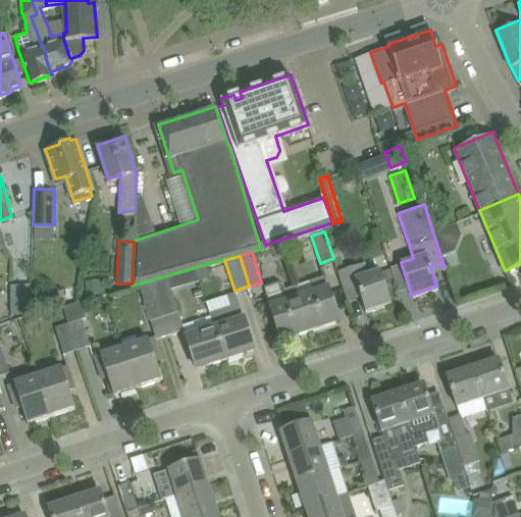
[(337,268),(347,300),(349,299),(348,294),(358,291),(365,310),(391,301),(378,266),(366,271),(363,260),(337,268)]
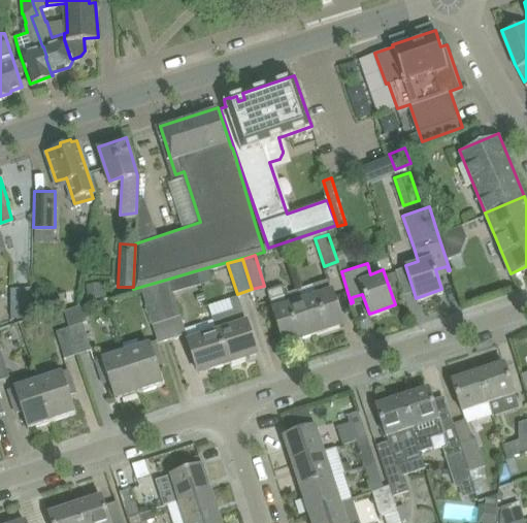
[(200,282),(197,270),(169,279),(173,290),(200,282)]
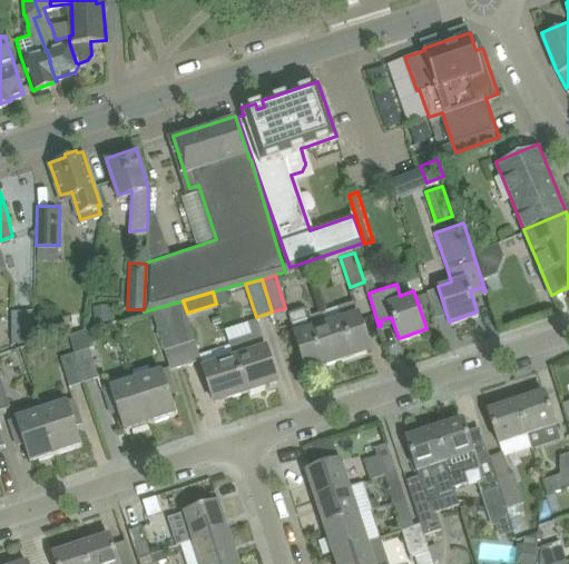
[(326,323),(339,358),(370,347),(359,312),(356,313),(352,300),(336,306),(341,317),(326,323)]
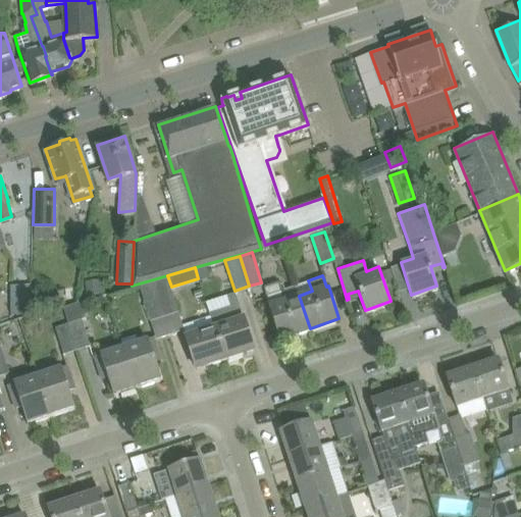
[(102,276),(83,279),(86,295),(105,292),(102,276)]
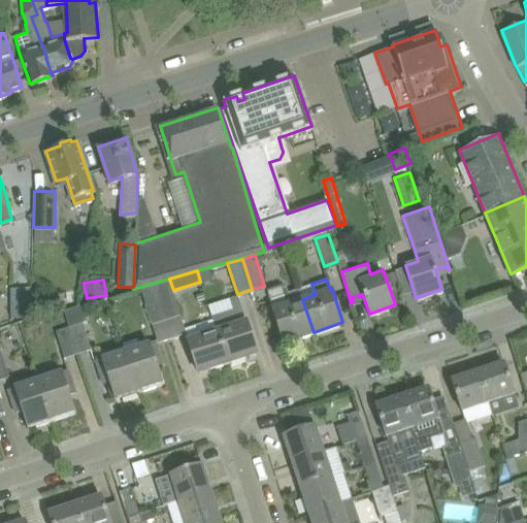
[(154,284),(165,317),(179,313),(168,280),(154,284)]
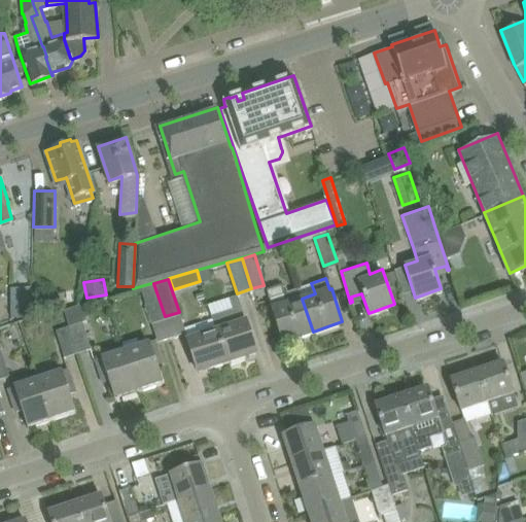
[(151,321),(165,316),(153,283),(140,286),(151,321)]
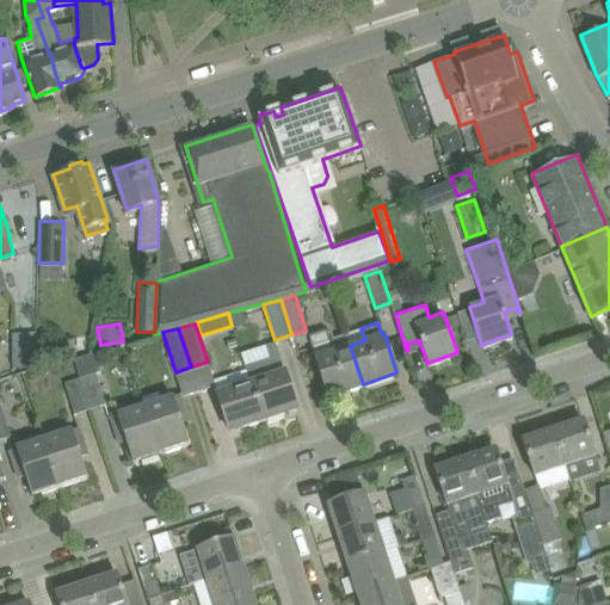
[(328,395),(363,384),(350,346),(333,351),(326,328),(309,334),(316,357),(315,357),(328,395)]
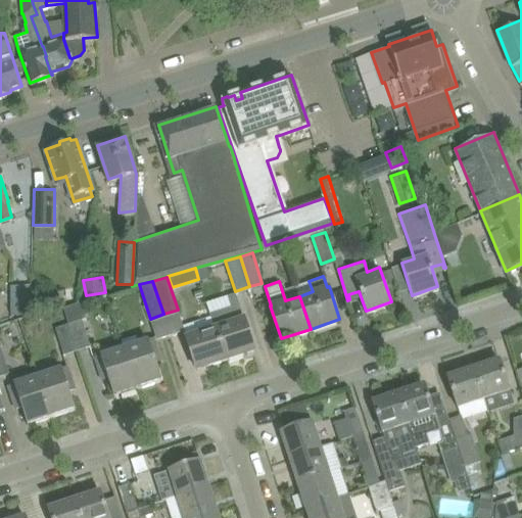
[(232,310),(212,317),(215,323),(226,357),(253,347),(236,297),(229,299),(232,310)]
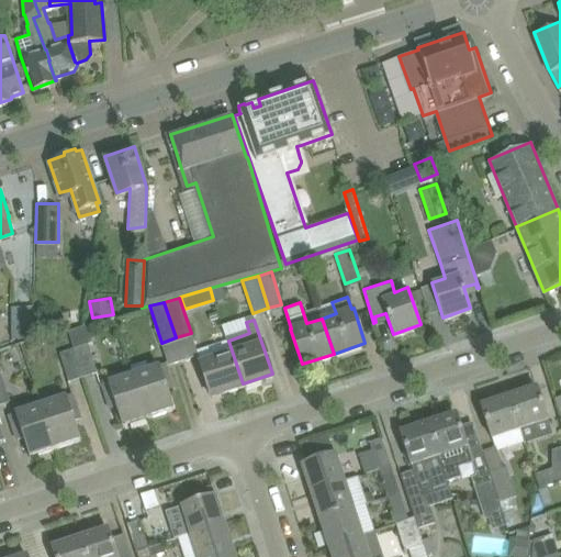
[(74,345),(83,374),(97,369),(88,341),(92,340),(87,323),(68,330),(74,345)]
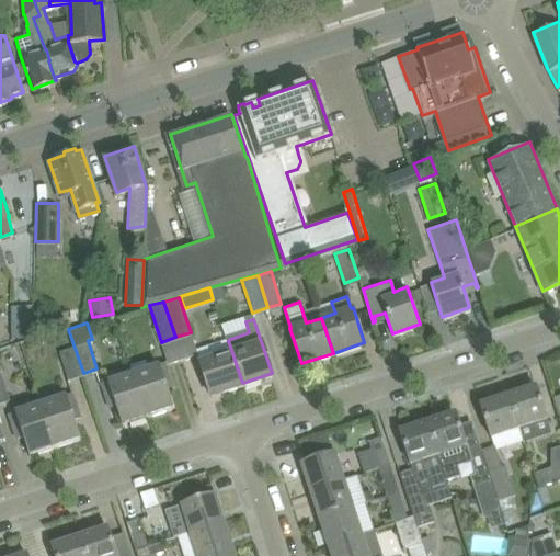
[(210,354),(198,358),(210,393),(242,383),(230,347),(228,340),(227,336),(206,342),(210,354)]
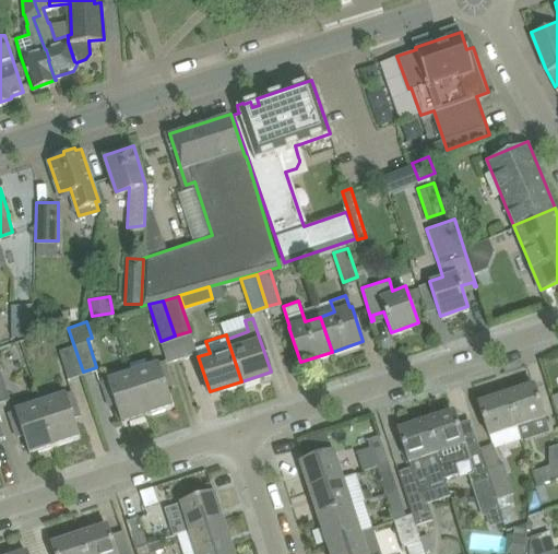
[(68,376),(83,372),(73,343),(58,348),(68,376)]
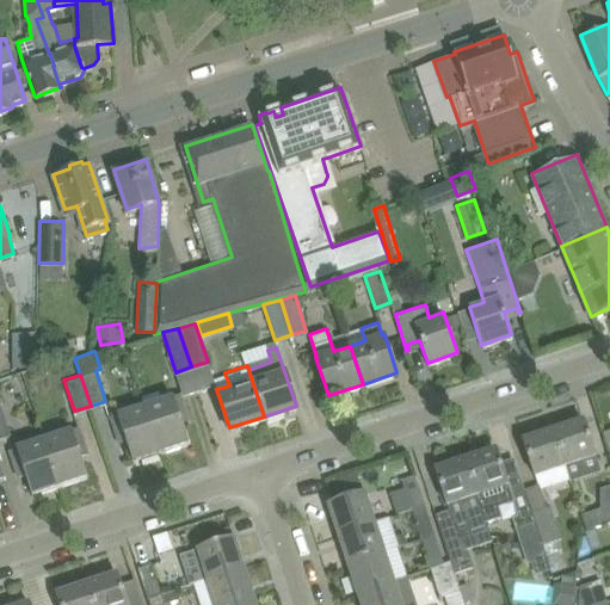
[(159,388),(142,394),(146,403),(161,450),(189,442),(179,414),(186,412),(179,393),(161,399),(159,388)]
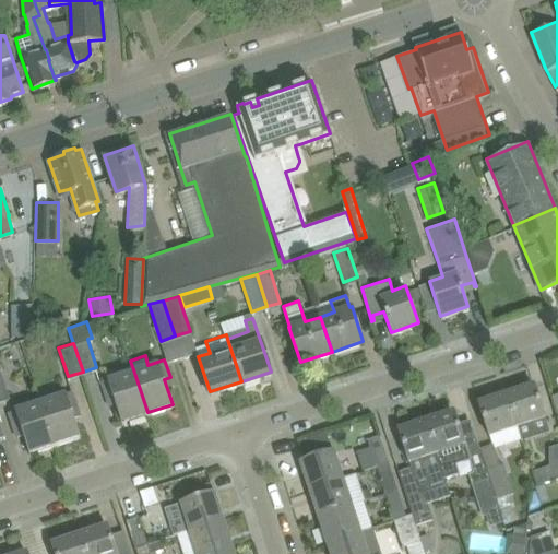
[(121,421),(147,412),(133,369),(102,380),(107,398),(113,396),(121,421)]
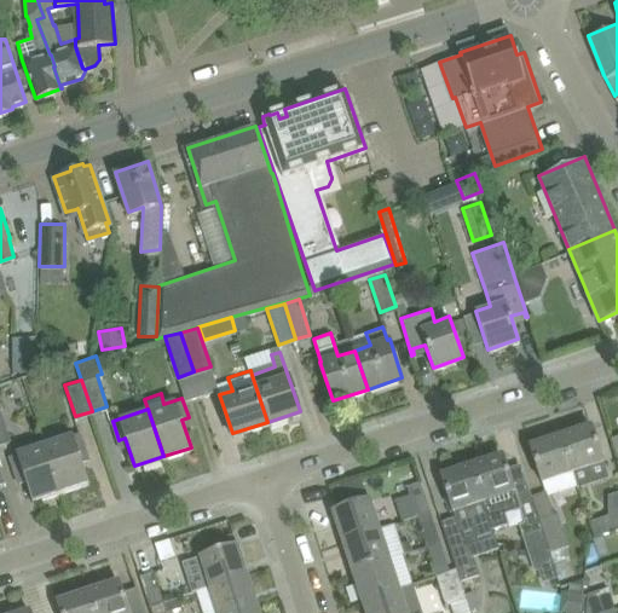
[(560,433),(572,469),(602,460),(590,423),(560,433)]
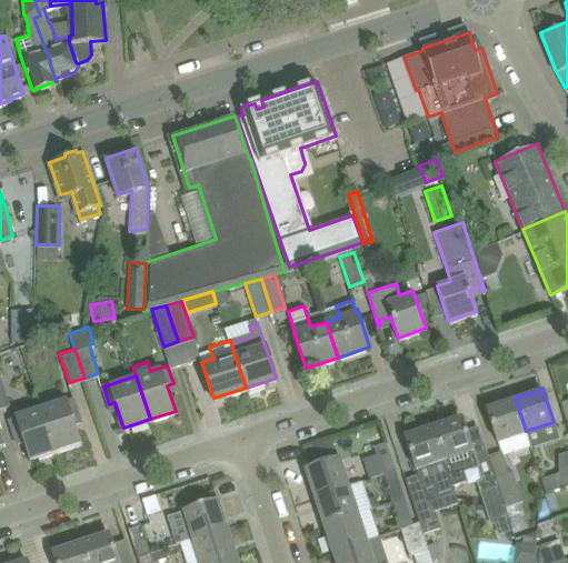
[(41,406),(56,450),(81,442),(73,416),(79,414),(73,396),(41,406)]
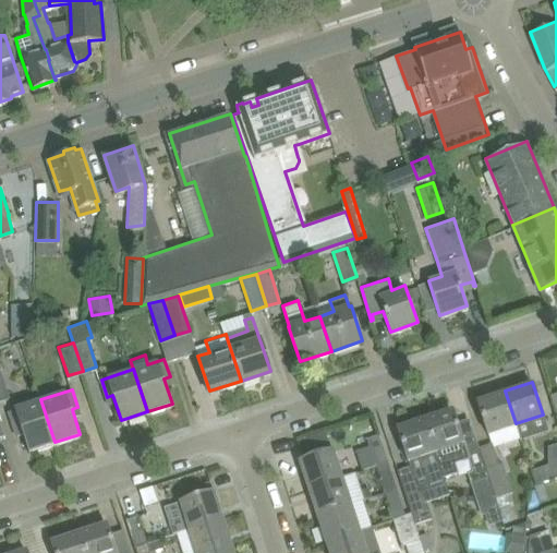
[(487,433),(516,423),(505,391),(476,400),(487,433)]
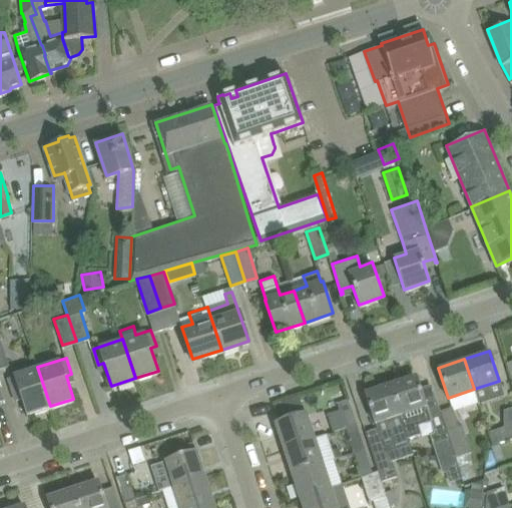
[(27,414),(50,406),(37,367),(8,377),(14,393),(19,391),(27,414)]
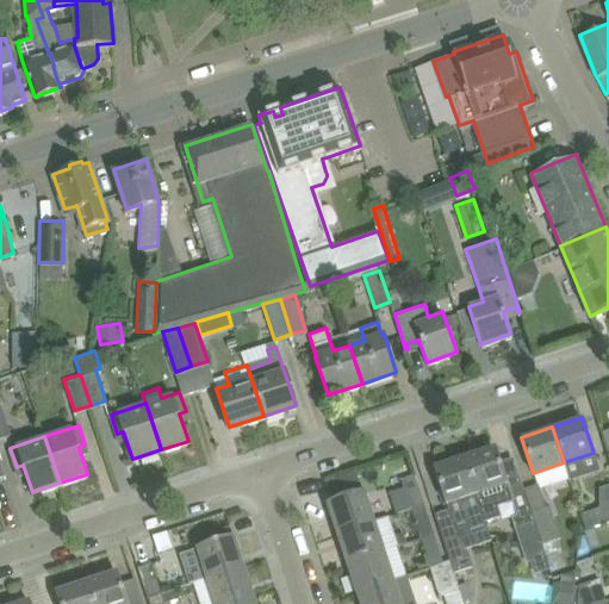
[(464,456),(484,517),(499,512),(496,502),(511,497),(495,446),(464,456)]
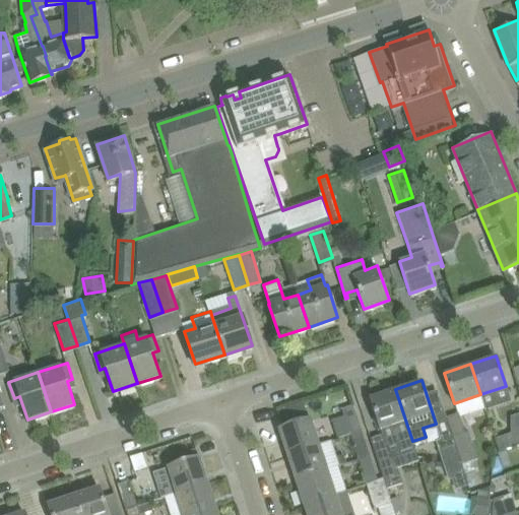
[(398,446),(412,441),(395,389),(370,397),(380,428),(381,428),(385,442),(396,438),(398,446)]
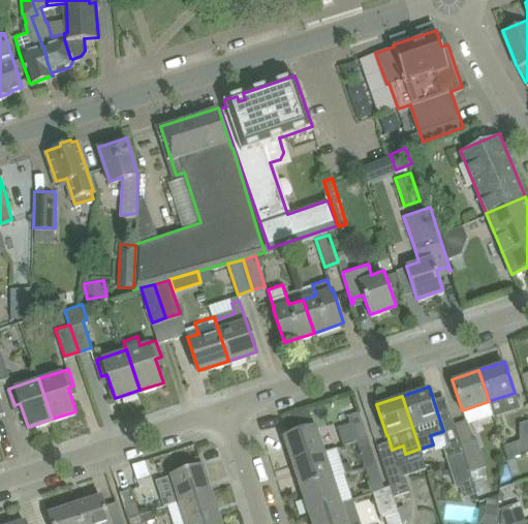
[(349,421),(337,425),(341,440),(354,436),(355,439),(366,435),(358,409),(347,413),(349,421)]
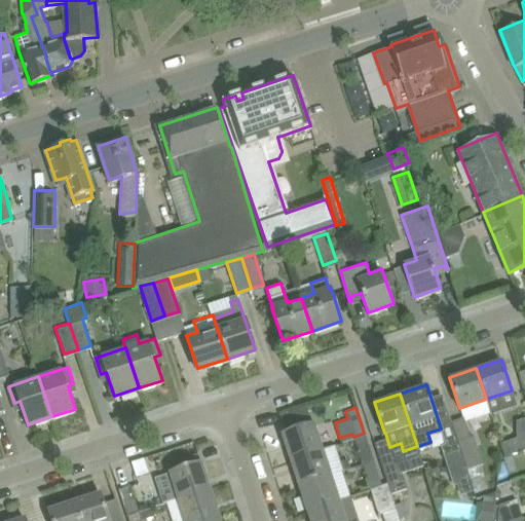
[(293,428),(283,432),(289,450),(291,457),(322,447),(313,421),(312,421),(293,428)]
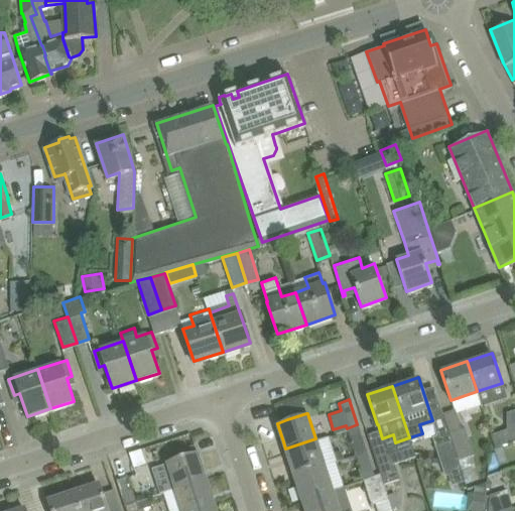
[(347,428),(355,453),(365,450),(357,424),(347,428)]
